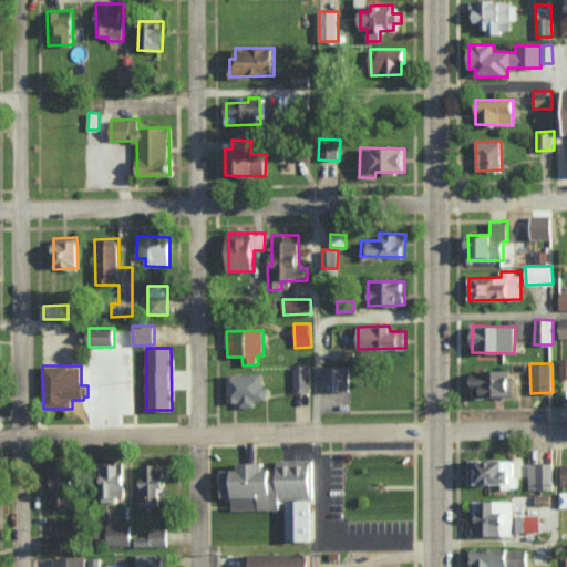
[(294,391),(310,391),(310,366),(294,366),(294,391)]
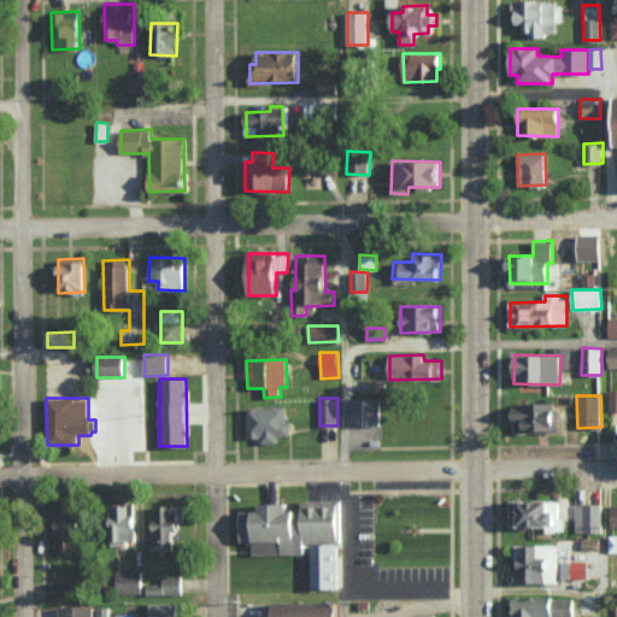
[(380,399),(350,399),(350,424),(380,424),(380,399)]
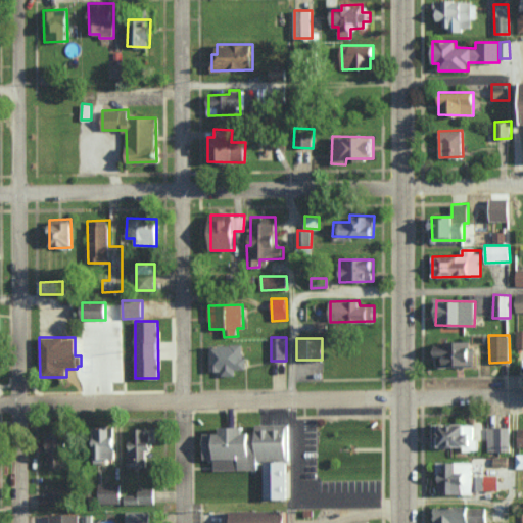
[(474,367),(474,343),(437,342),(436,366),(474,367)]
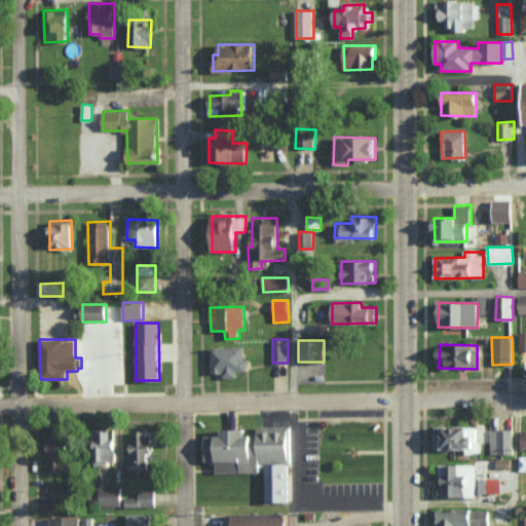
[(212,373),(222,373),(222,378),(237,378),(237,372),(247,372),(247,346),(212,347),(212,373)]
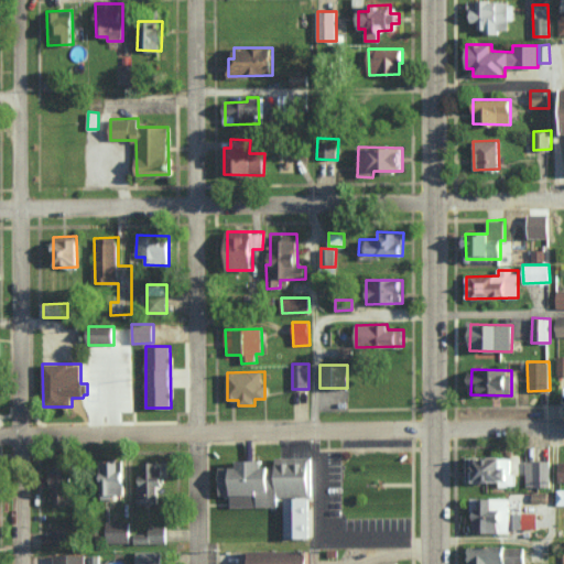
[(279,458),(315,457),(315,497),(311,497),(311,539),(288,539),(288,497),(281,497),(281,507),(234,507),(234,505),(224,505),(224,496),(221,496),(221,468),(242,468),(242,462),(267,462),(267,468),(279,468),(279,458)]
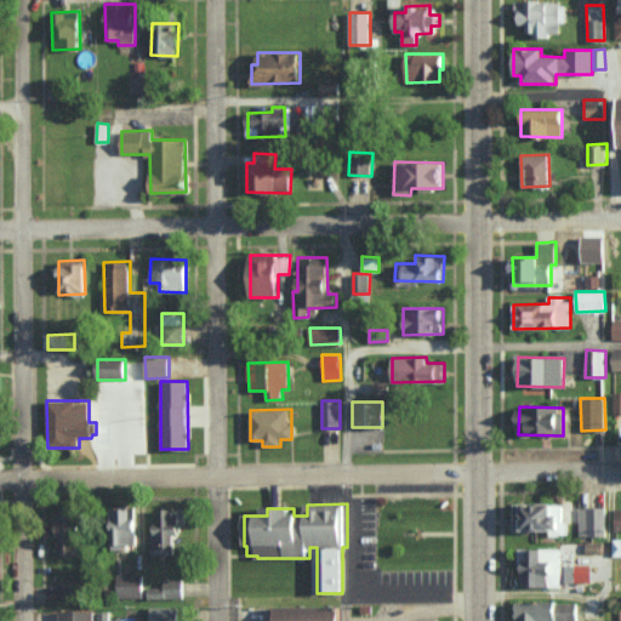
[(554,503),(514,503),(514,530),(560,529),(560,513),(554,513),(554,503)]
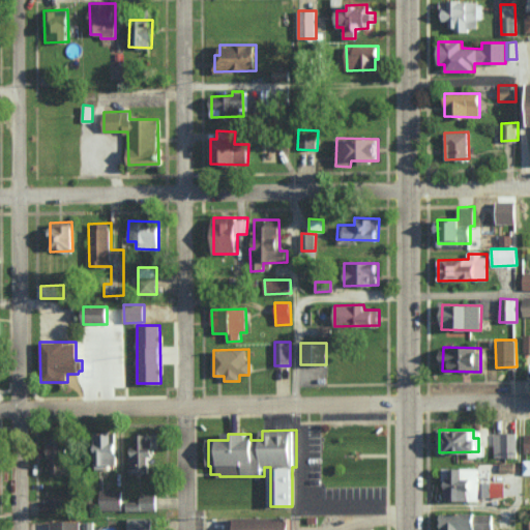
[(517,433),(494,434),(494,458),(517,457),(517,433)]
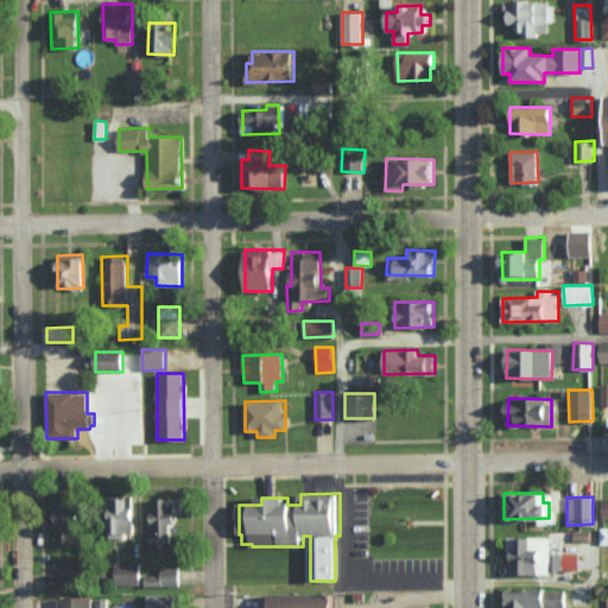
[(108,538),(119,538),(119,533),(133,532),(133,507),(127,507),(126,498),(107,498),(108,538)]
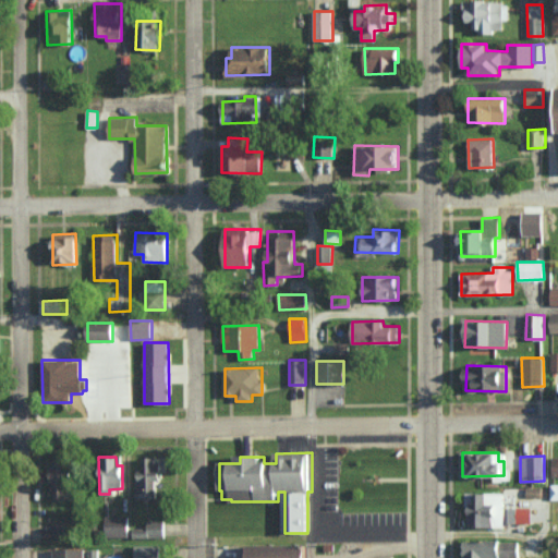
[(162,481),(164,458),(144,457),(143,469),(137,469),(136,497),(156,498),(157,481),(162,481)]
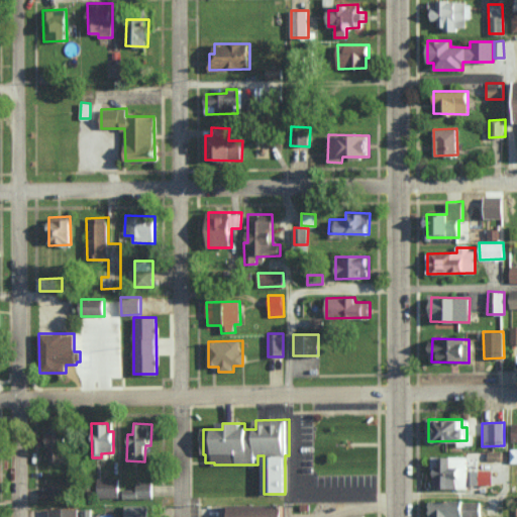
[(47,461),(63,461),(64,425),(48,425),(47,461)]
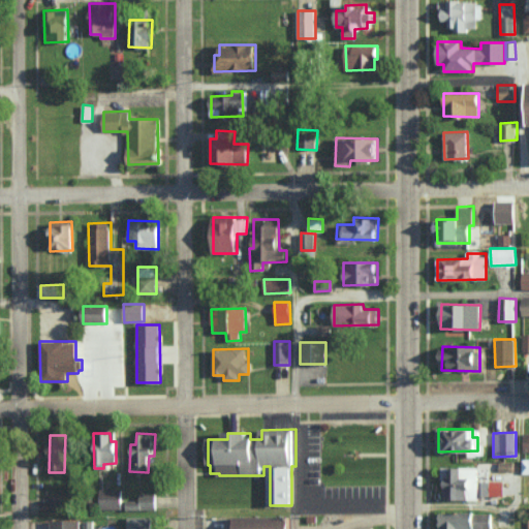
[(478,499),(477,467),(442,468),(443,500),(478,499)]
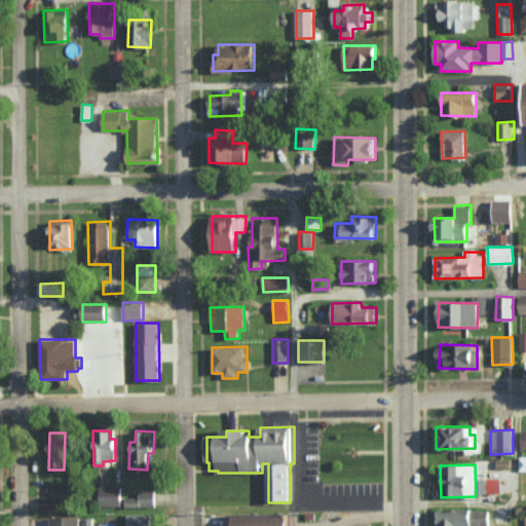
[(500,479),(479,478),(478,493),(500,493),(500,479)]
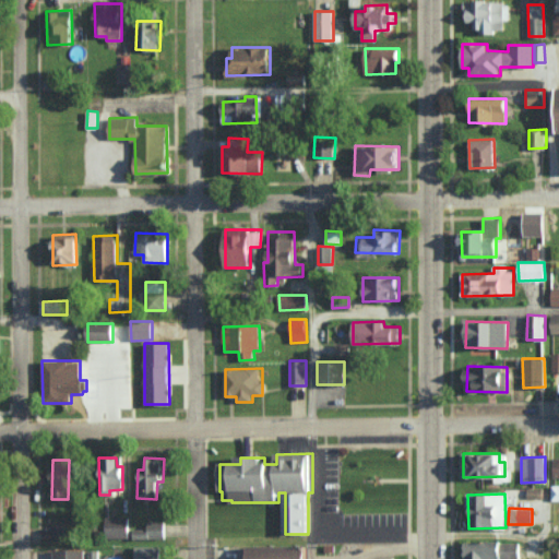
[(106,538),(128,538),(128,518),(106,516),(106,538)]
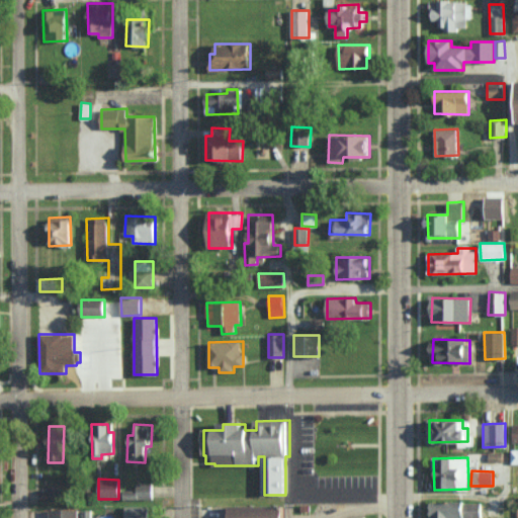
[(137,490),(123,490),(123,499),(153,499),(152,483),(137,483),(137,490)]
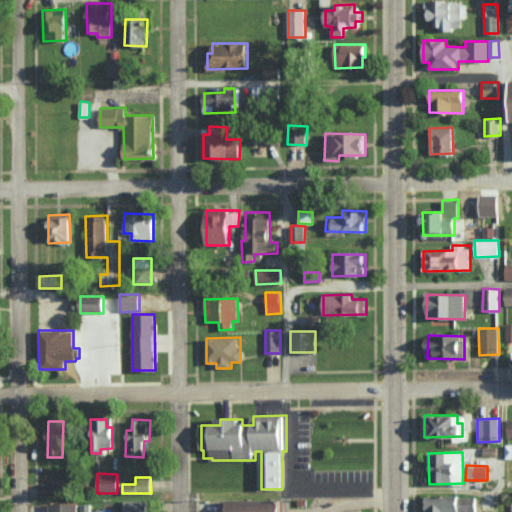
[(476,511),(476,495),(425,496),(425,511),(476,511)]
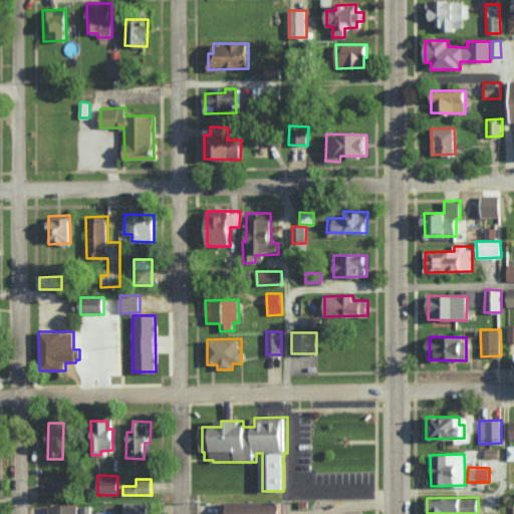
[(145,513),(146,513),(154,513),(154,502),(123,503),(123,513),(145,513)]
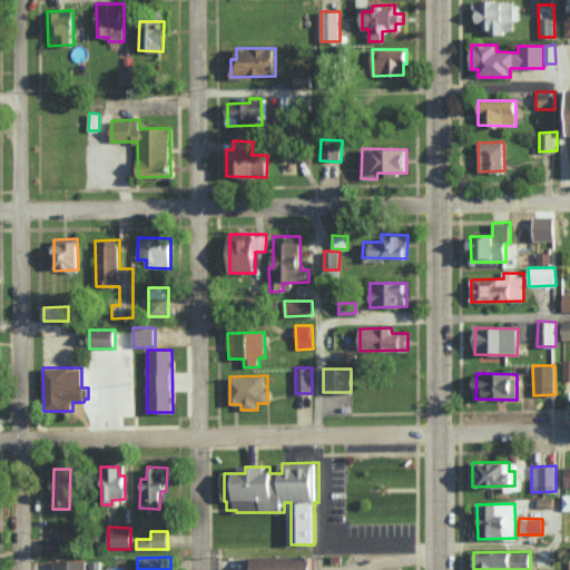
[(316,569),(316,558),(257,558),(257,569),(316,569)]
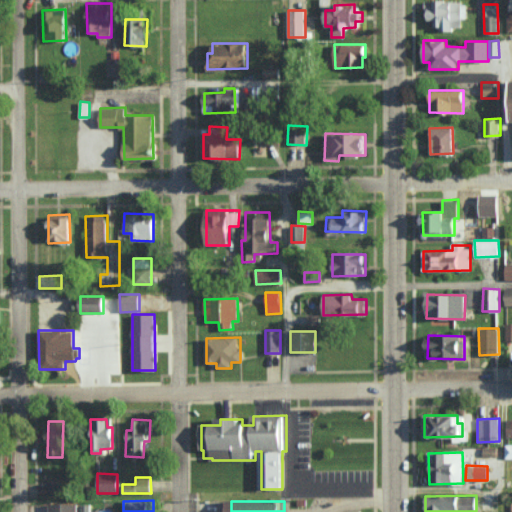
[(50,511),(77,511),(77,504),(51,503),(50,511)]
